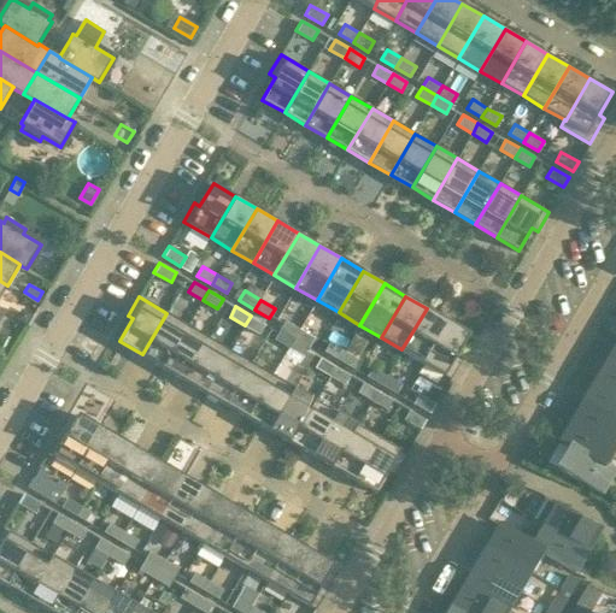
[(402,349),(423,363),(447,320),(427,308),(402,349)]
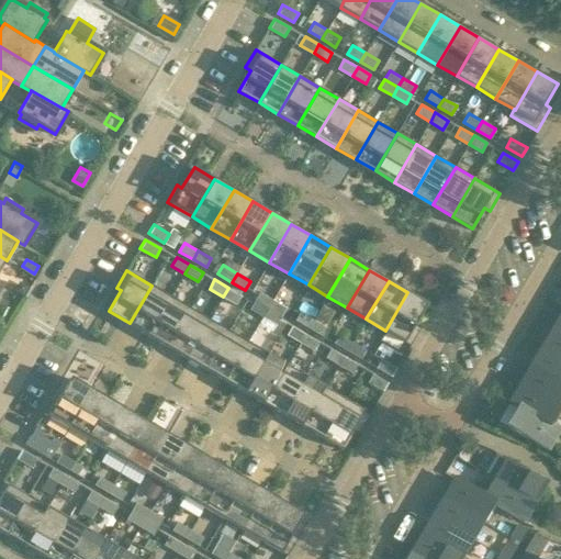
[(171,297),(152,286),(130,323),(148,335),(171,297)]
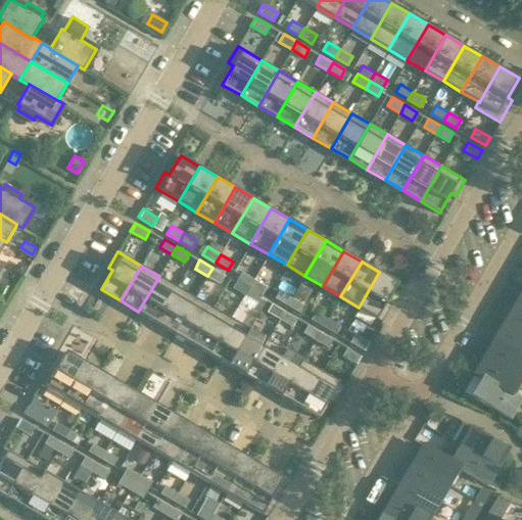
[(225,274),(212,268),(207,276),(220,283),(225,274)]
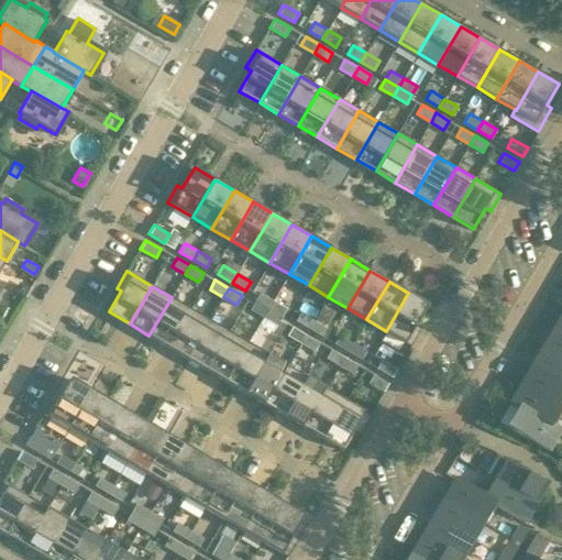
[(268,308),(274,299),(261,292),(255,300),(268,308)]
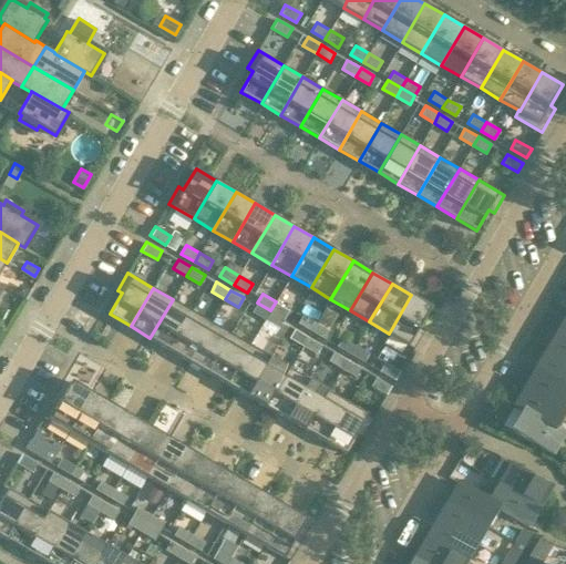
[(432,307),(411,295),(389,334),(414,348),(424,330),(420,328),(432,307)]
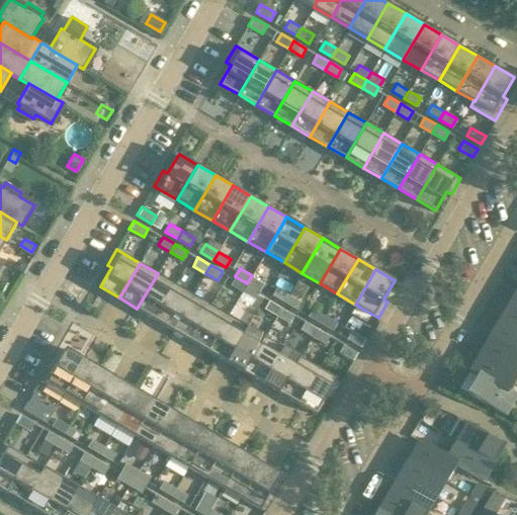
[(137,309),(155,319),(175,283),(158,273),(137,309)]
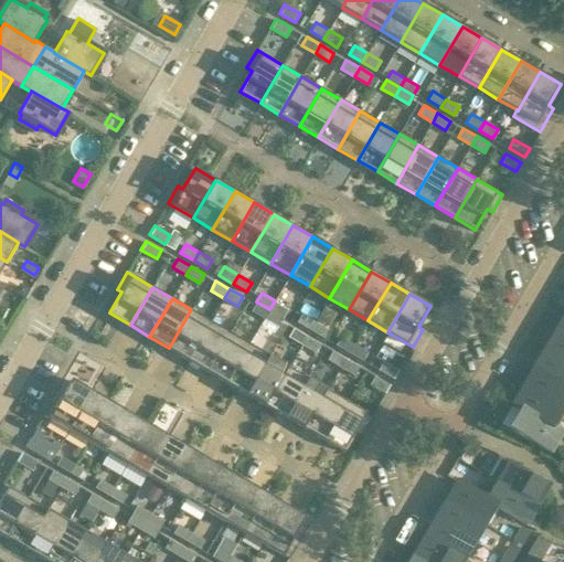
[(275,300),(269,309),(283,317),(288,308),(275,300)]
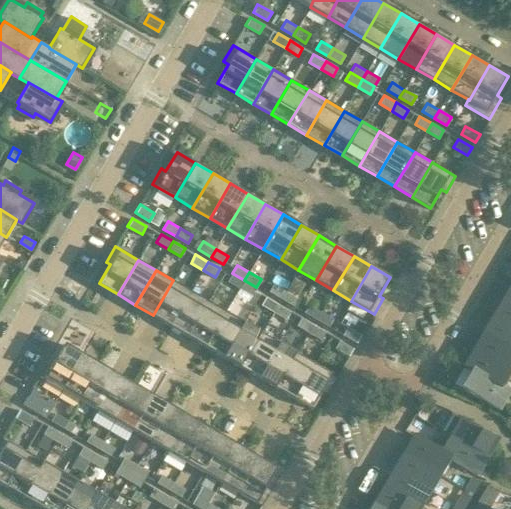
[(240,288),(244,280),(232,273),(228,281),(240,288)]
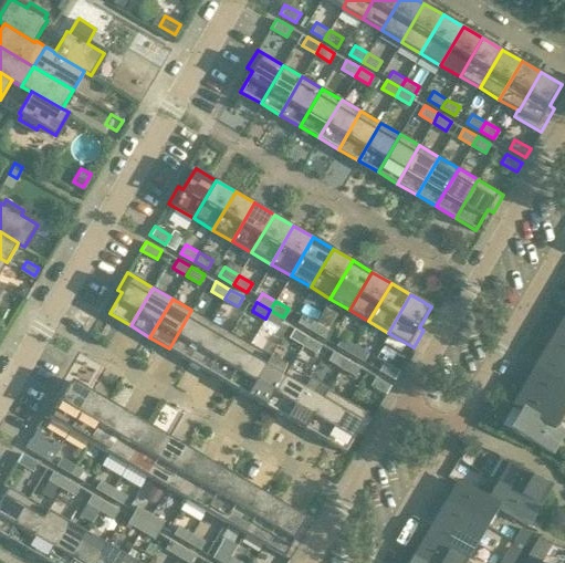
[(211,322),(191,310),(169,348),(189,360),(211,322)]
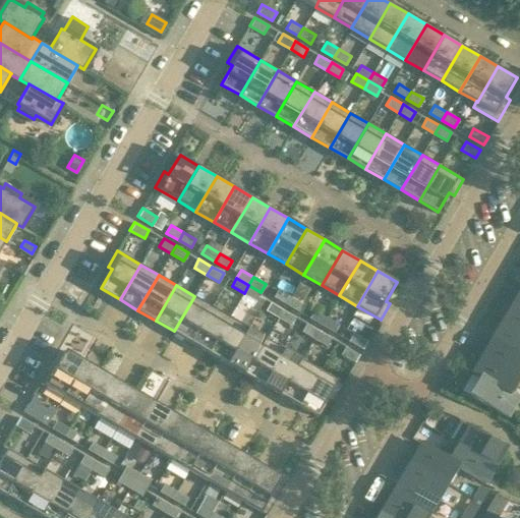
[(248,285),(244,293),(256,300),(261,292),(248,285)]
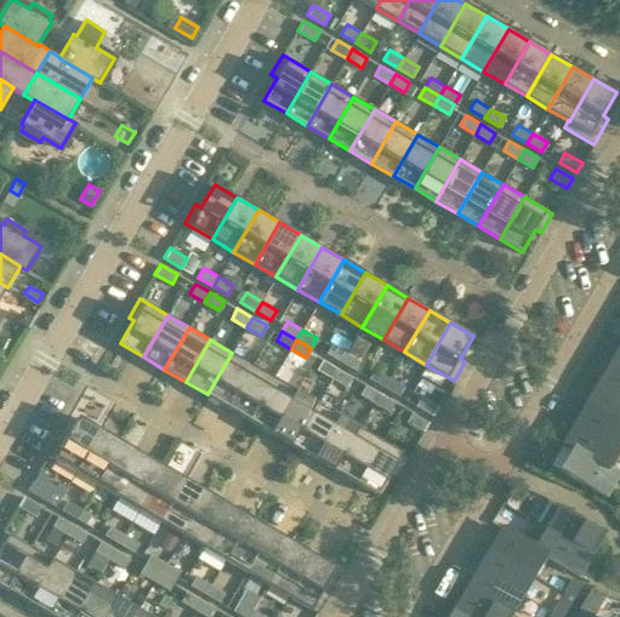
[(326,353),(342,361),(347,352),(333,343),(326,353)]
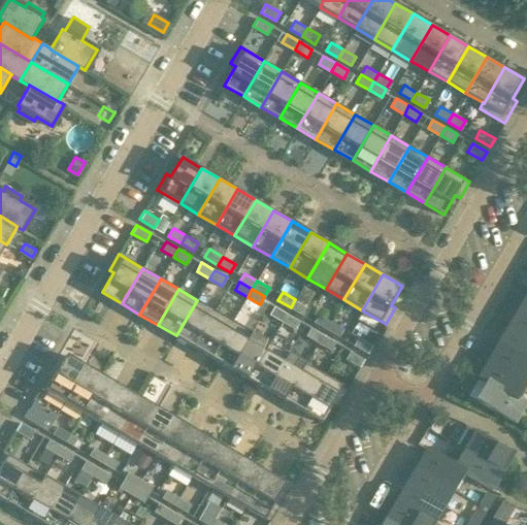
[(307,306),(295,299),(291,307),(303,315),(307,306)]
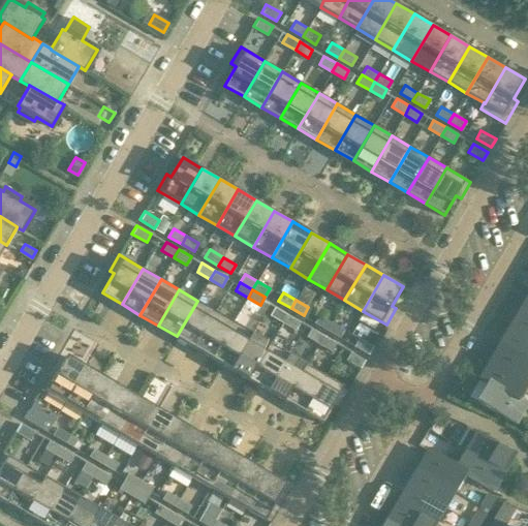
[(177,336),(194,346),(216,311),(197,301),(177,336)]
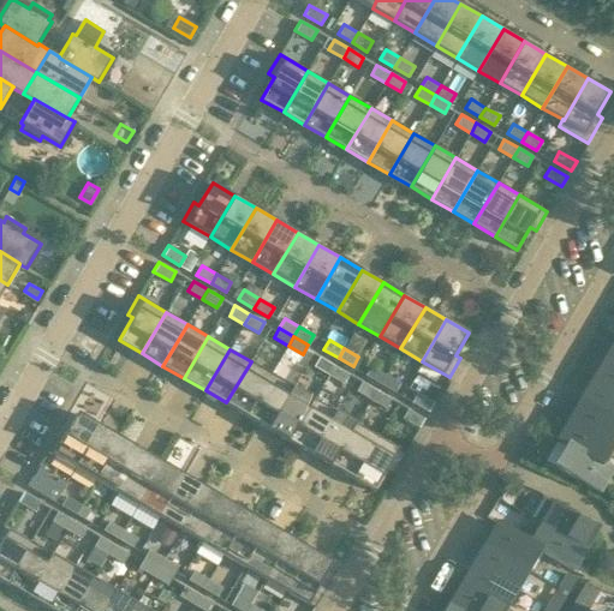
[(314,365),(329,373),(335,364),(320,355),(314,365)]
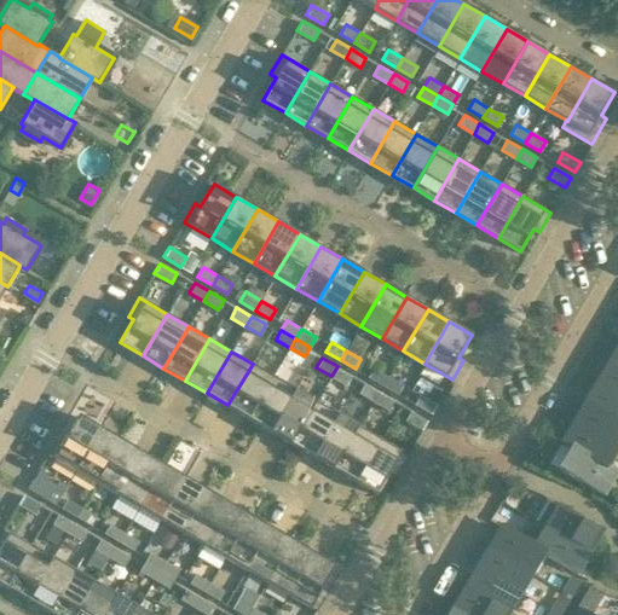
[(617,365),(611,363),(612,361),(610,359),(596,381),(617,392),(617,365)]
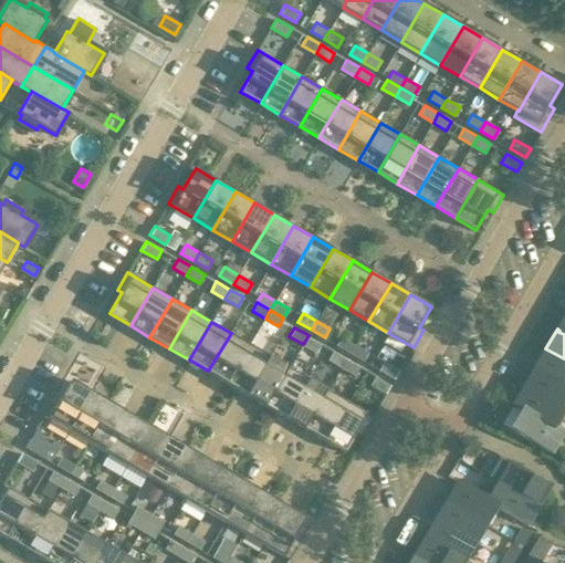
[(250,344),(231,333),(208,371),(228,383),(250,344)]
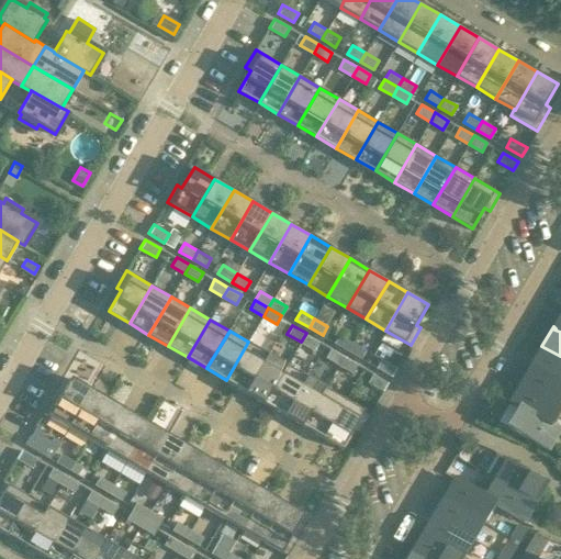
[(318,341),(306,333),(301,342),(314,349),(318,341)]
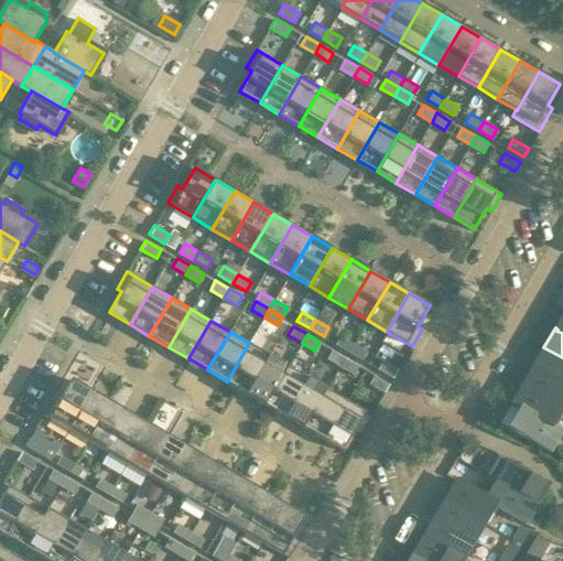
[(336,344),(349,352),(354,343),(340,335),(336,344)]
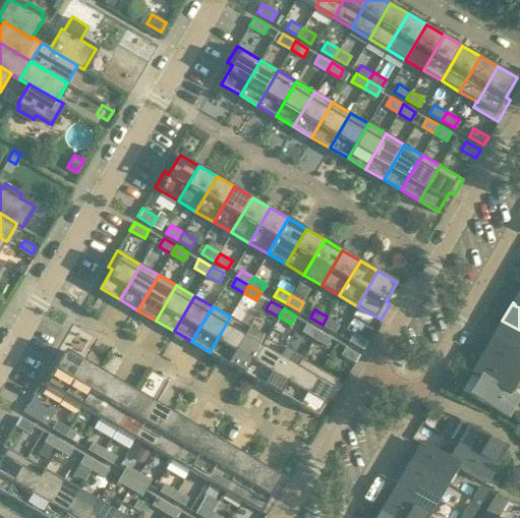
[(210,352),(228,362),(248,328),(230,317),(210,352)]
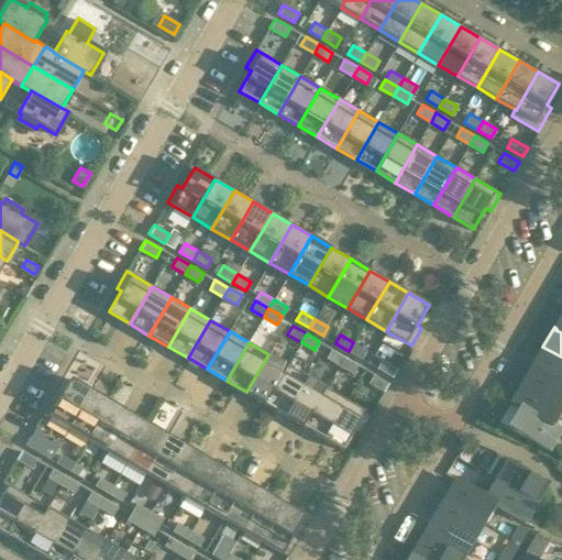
[(366,350),(353,342),(349,351),(362,359),(366,350)]
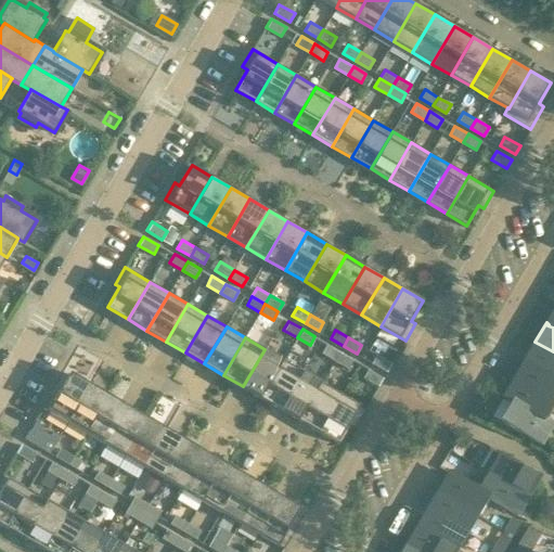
[(553,351),(535,342),(524,361),(526,362),(527,361),(553,376),(553,351)]
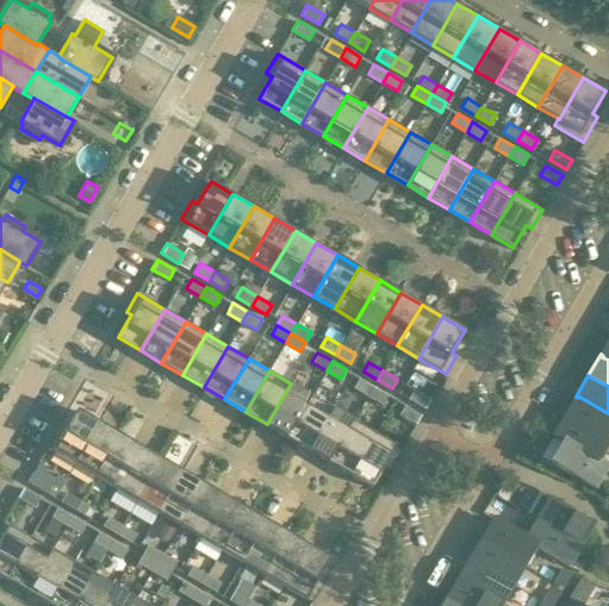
[(354,387),(368,395),(374,386),(359,378),(354,387)]
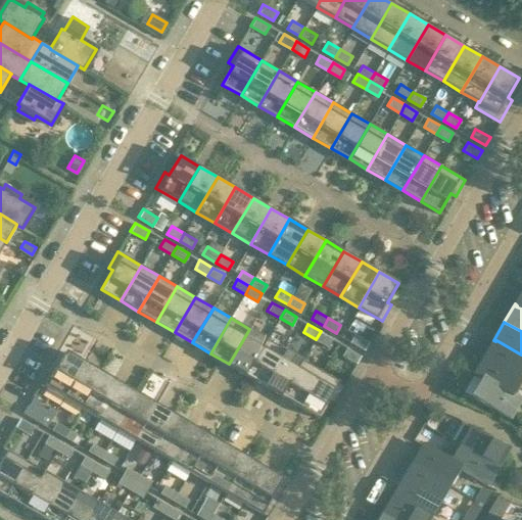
[(268,339),(249,329),(229,364),(246,375),(268,339)]
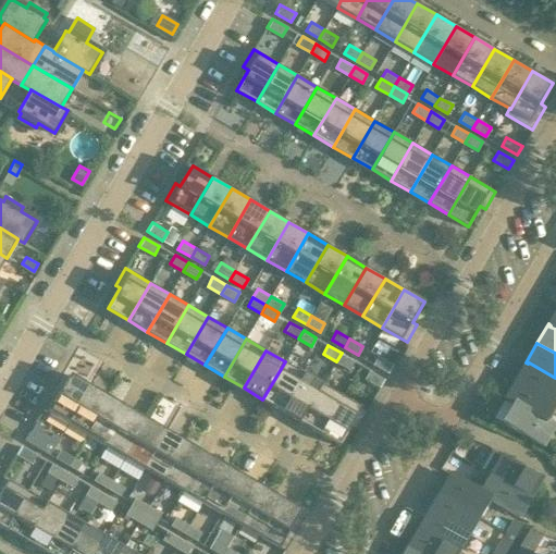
[(355,360),(342,353),(336,361),(349,369),(355,360)]
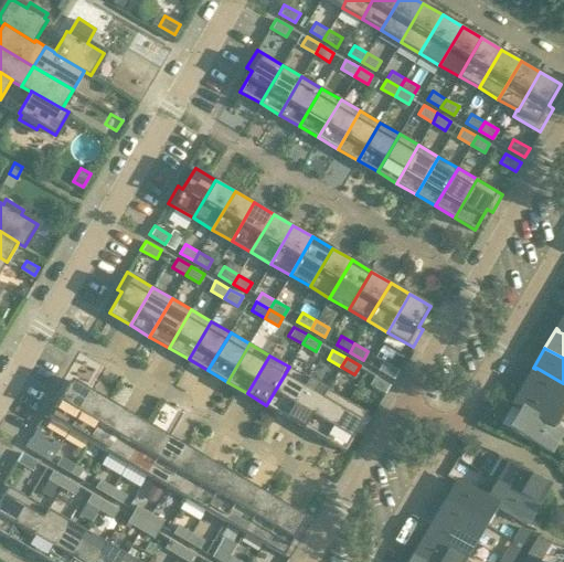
[(394,379),(400,370),(384,360),(379,369),(394,379)]
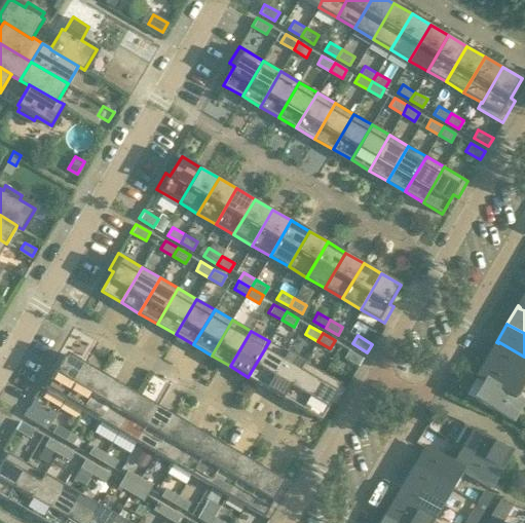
[(248,377),(266,387),(287,351),(269,341),(248,377)]
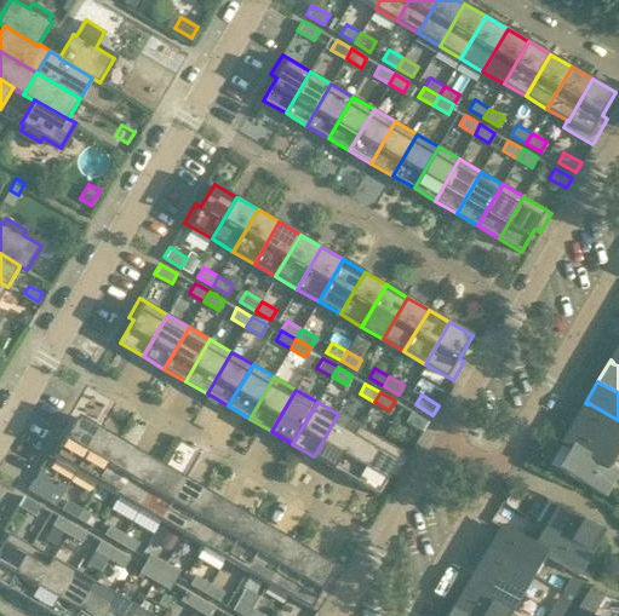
[(618,420),(589,403),(588,404),(577,424),(618,447),(618,420)]
